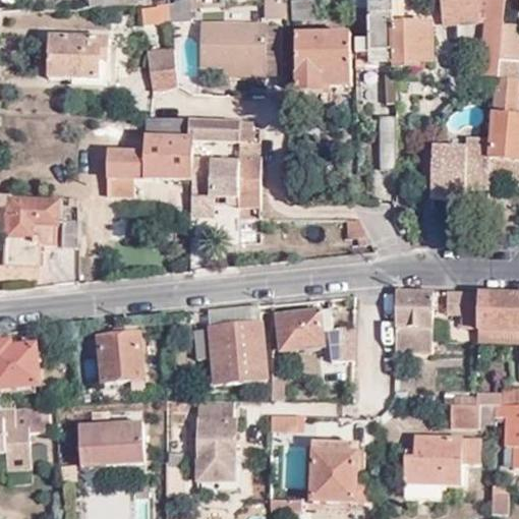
[(185,6),(184,0),(178,0),(178,2),(167,2),(169,21),(186,20),(185,6)]
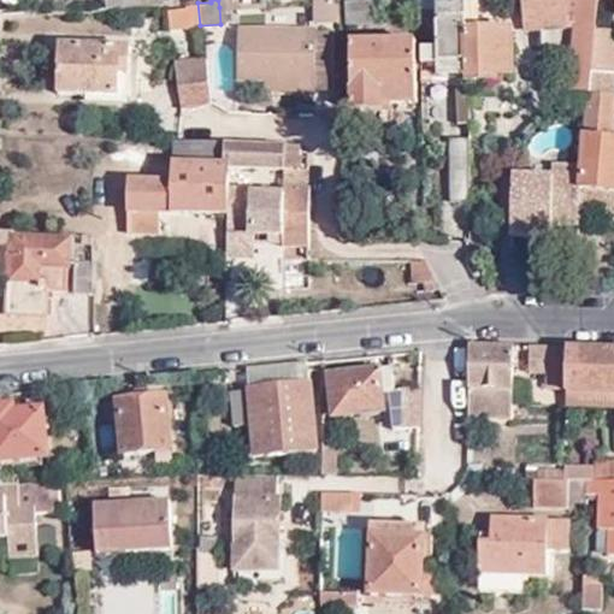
[(375,22),(372,0),(356,0),(341,1),(342,23),(375,22)]
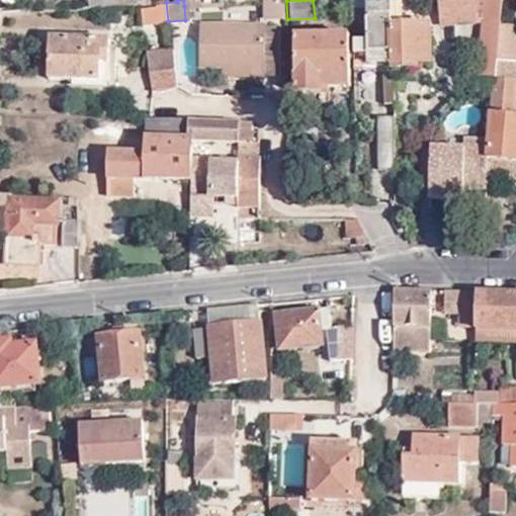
[(363,0),(363,37),(359,37),(358,63),(381,62),(382,74),(379,75),(379,101),(390,101),(390,67),(388,0),(363,0)]
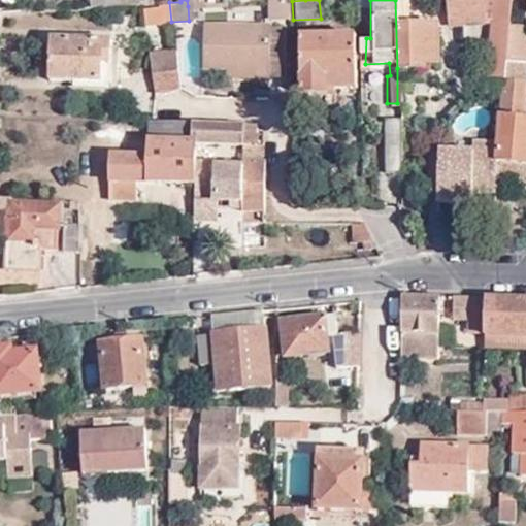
[(395,0),(397,68),(415,69),(415,64),(434,64),(434,23),(405,23),(405,0),(395,0)]
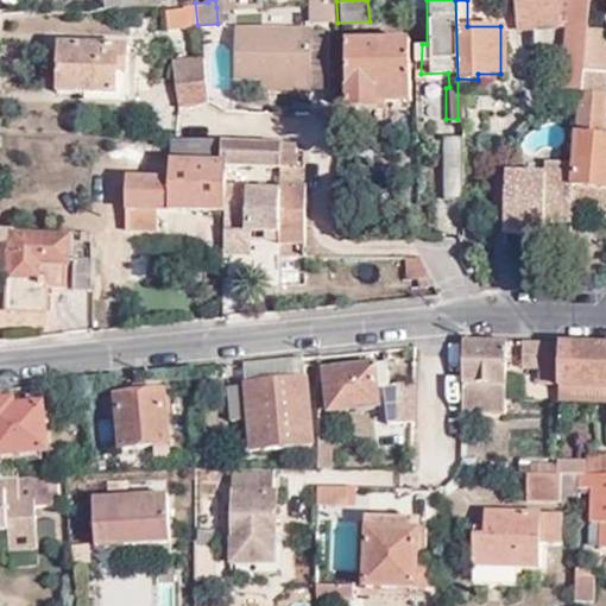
[(584,32),(586,0),(512,0),(513,26),(555,26),(554,0),(567,0),(562,64),(559,89),(579,90),(580,76),(584,32)]
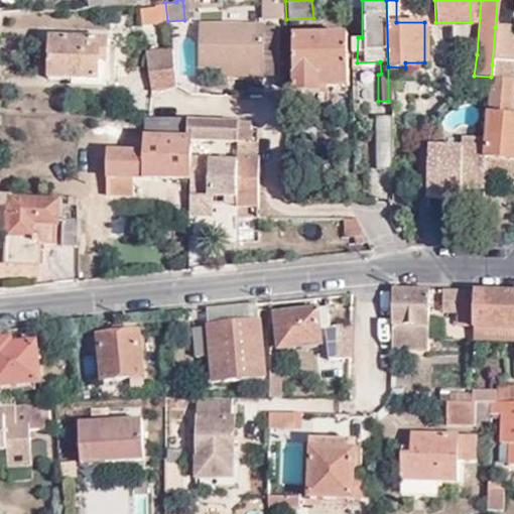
[(167,21),(165,2),(141,4),(142,22),(167,21)]
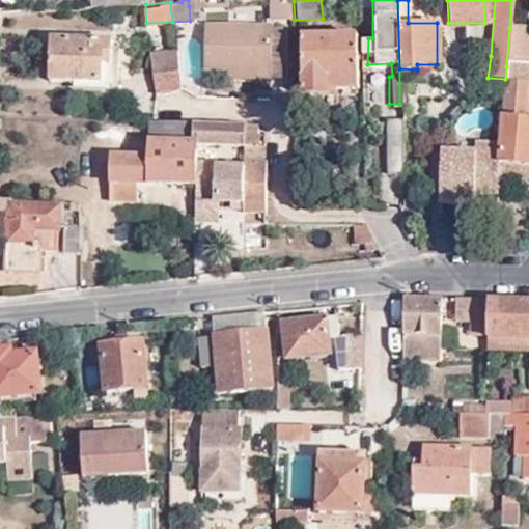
[(203,67),(227,67),(255,68),(255,77),(271,77),(272,23),(204,22),(203,67)]
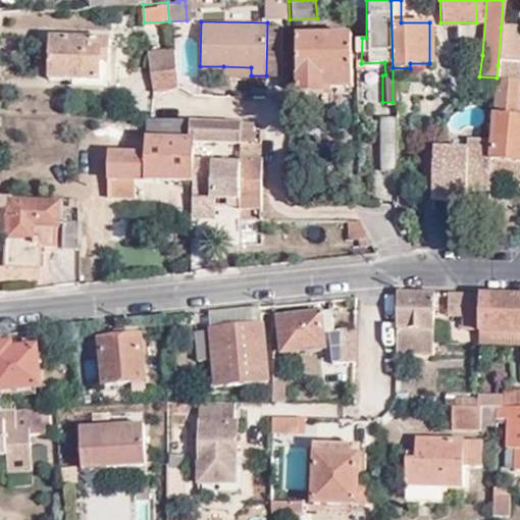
[(266,75),(282,75),(282,22),(267,22),(266,75)]
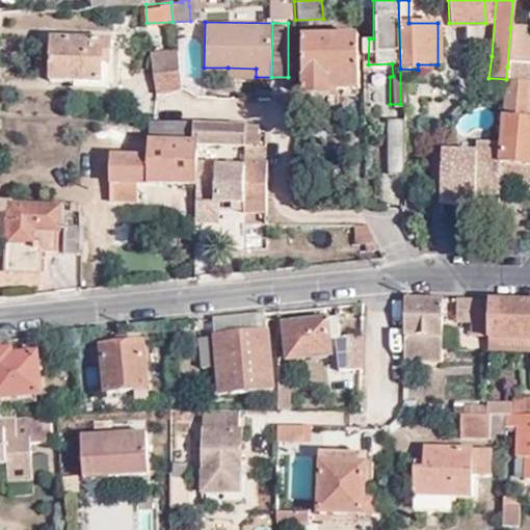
[(510,28),(507,67),(528,67),(529,67),(529,51),(525,51),(526,28),(510,28)]
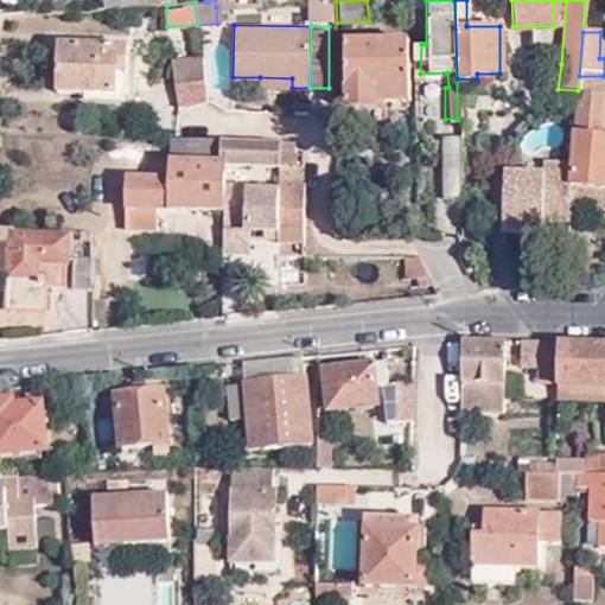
[(405,100),(403,39),(345,39),(345,107),(379,107),(380,100),(405,100)]
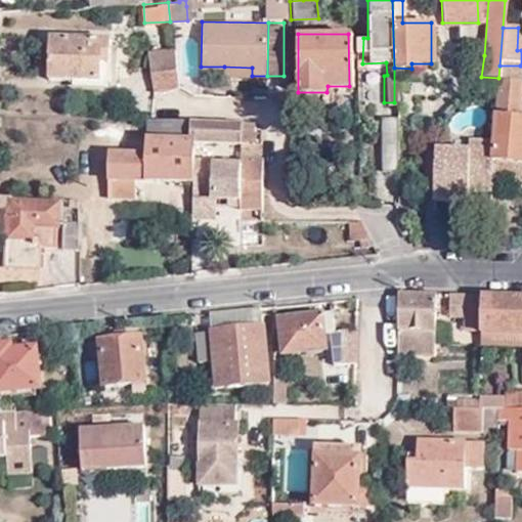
[(107,38),(48,36),(47,77),(106,80),(107,38)]
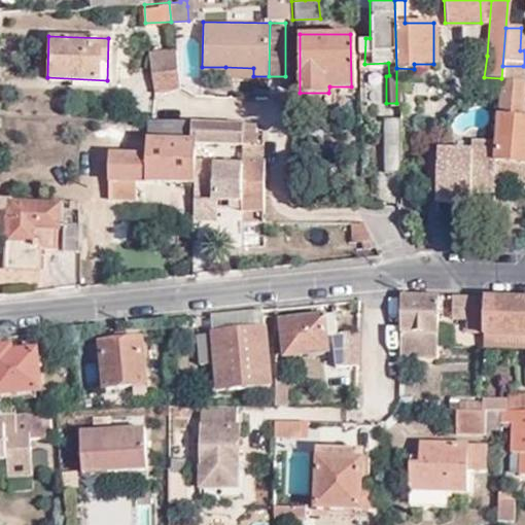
[(178,86),(174,47),(148,50),(152,92),(168,93),(178,86)]
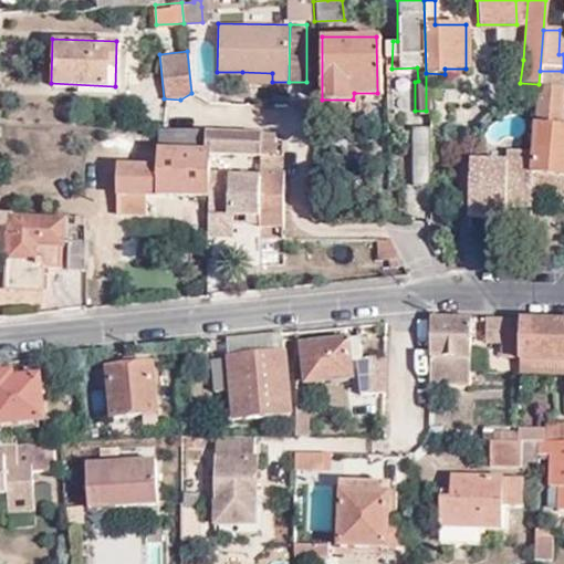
[(540,71),(539,84),(560,87),(562,71),(540,71)]
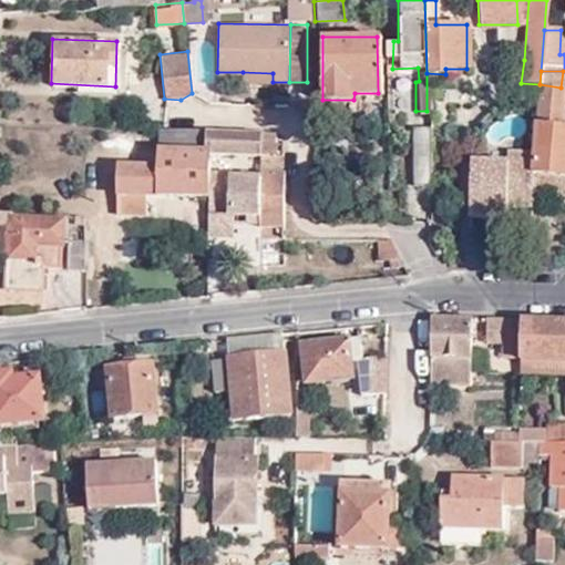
[(243,81),(273,82),(273,73),(243,72),(243,81)]
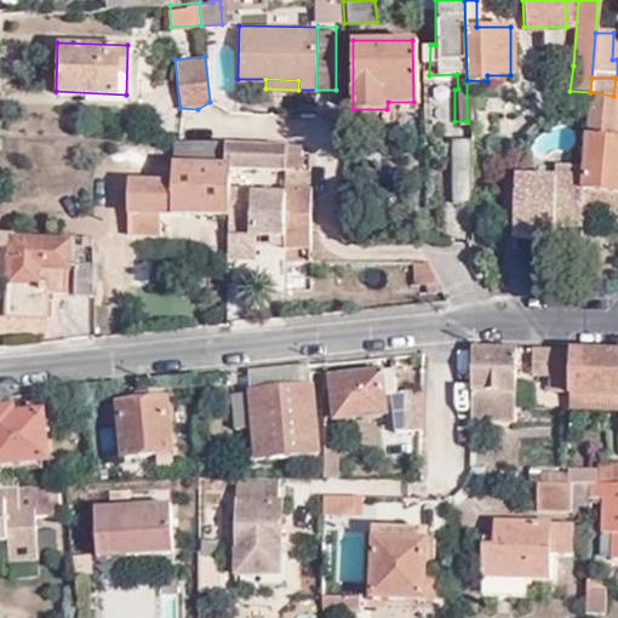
[(582,189),(617,193),(617,183),(617,137),(611,137),(613,96),(590,92),(584,166),(582,189)]
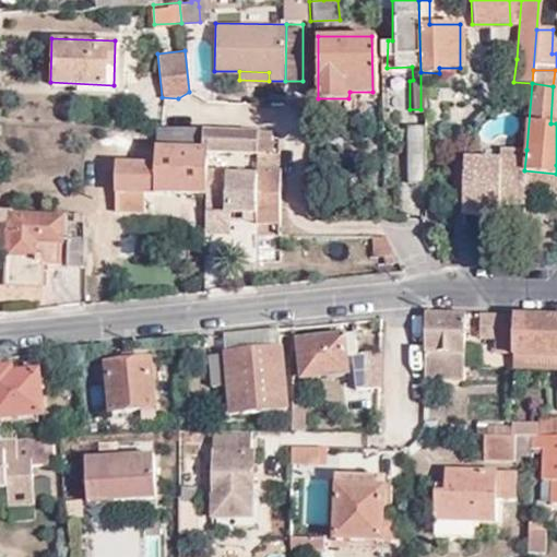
[(411,125),(421,125),(421,109),(410,109),(411,125)]
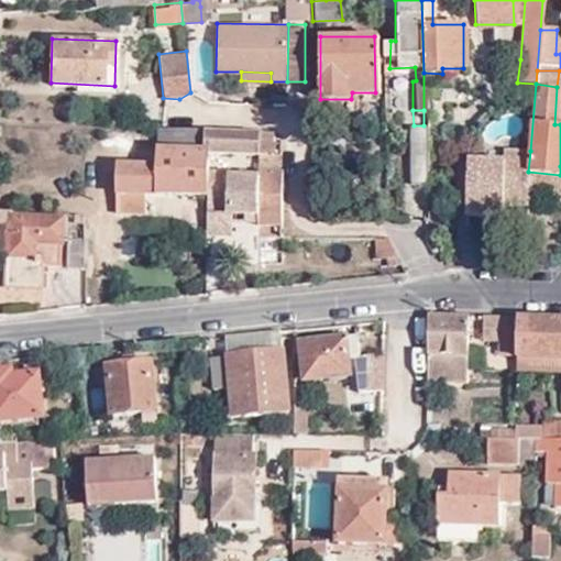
[(141,194),(206,196),(206,169),(207,149),(207,130),(207,127),(195,127),(160,125),(157,162),(114,161),(112,189),(91,188),(90,256),(112,256),(114,211),(141,212),(141,194)]
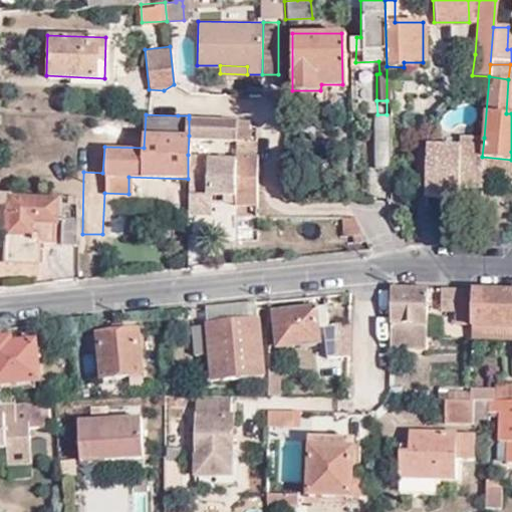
[(368,167),(388,167),(387,114),(377,114),(369,114),(368,167)]
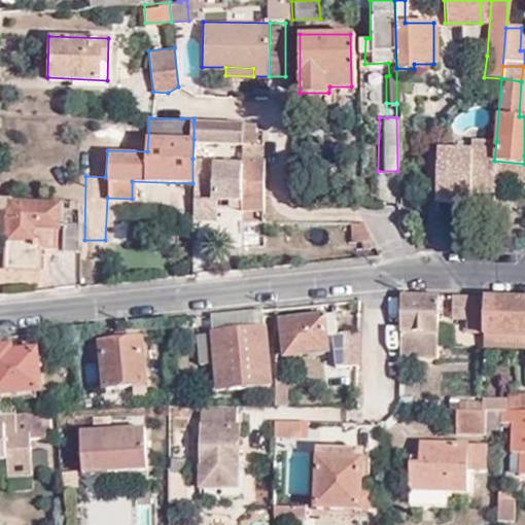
[(245,124),(194,121),(194,139),(245,141),(245,124)]
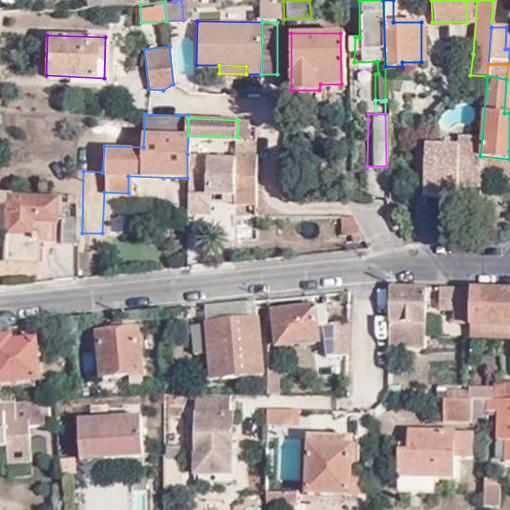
[(424,144),(422,195),(455,196),(455,186),(477,186),(477,185),(479,167),(480,156),(482,137),(456,135),(456,145),(424,144)]
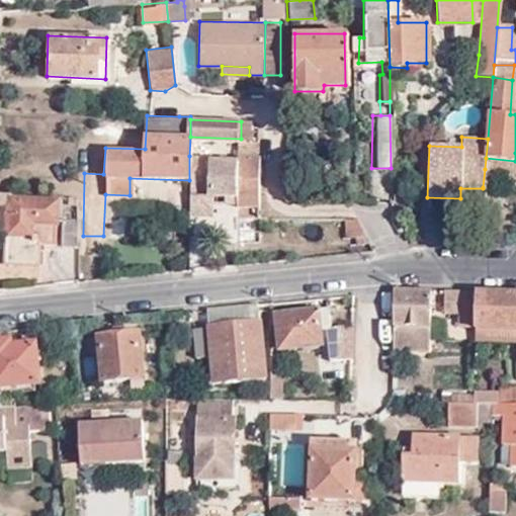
[(189,180),(188,194),(233,195),(234,206),(256,207),(257,159),(235,158),(235,164),(210,163),(210,157),(189,156),(189,180)]
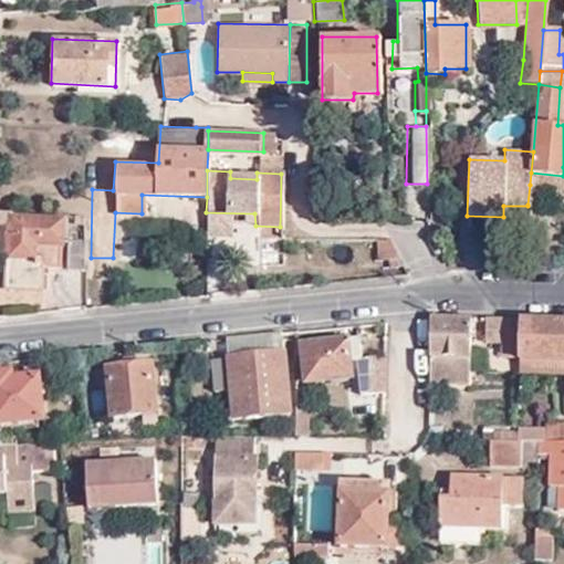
[(530,185),(542,187),(562,188),(563,176),(531,173),(530,185)]
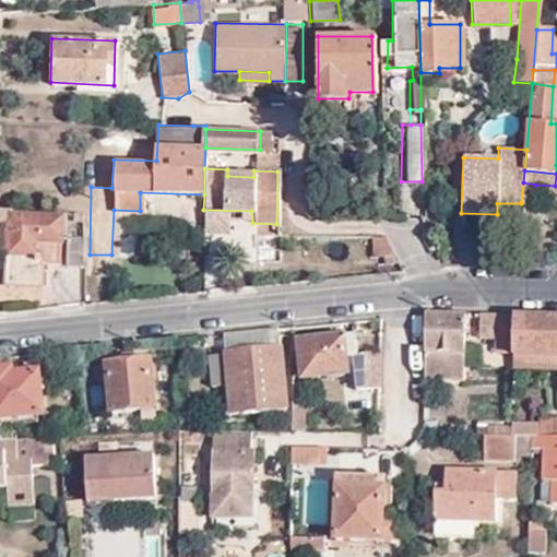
[(523,182),(521,202),(534,203),(535,185),(523,182)]
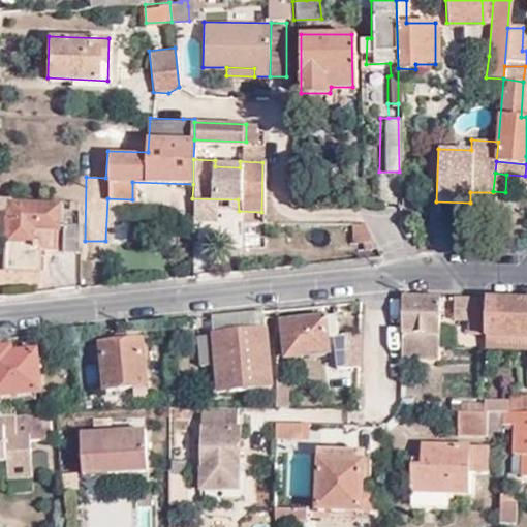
[(0,203),(9,204),(8,195),(0,194),(0,203)]
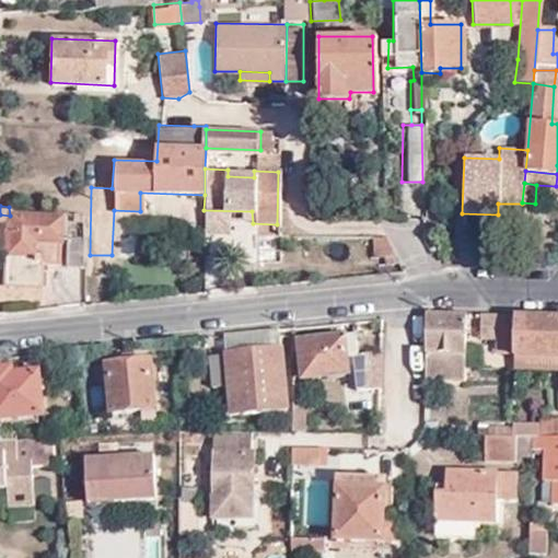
[(0,254),(6,255),(6,248),(9,247),(10,216),(0,214),(0,254)]
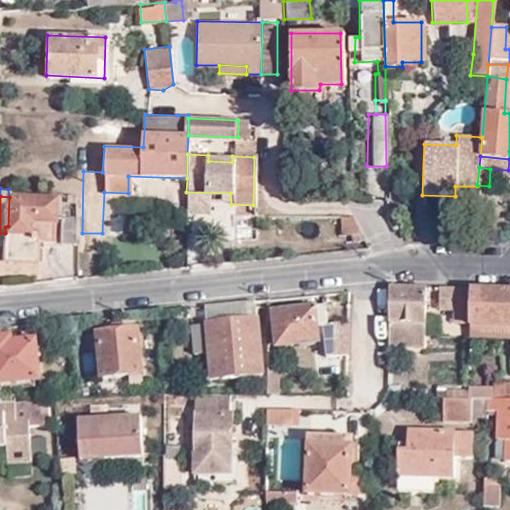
[(5,227),(5,233),(4,261),(37,263),(38,243),(54,243),(56,201),(52,200),(9,197),(8,226),(5,227)]
